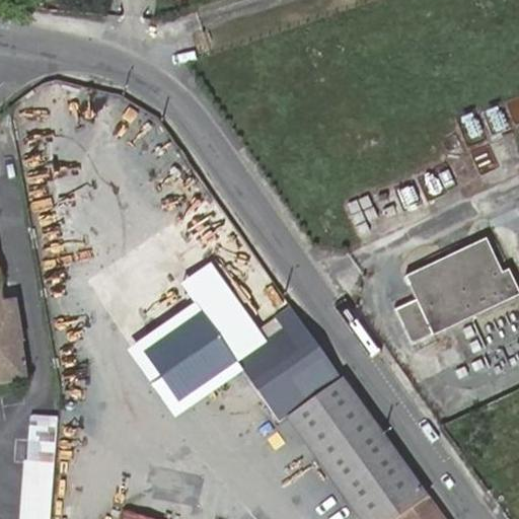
[(499,107),(440,129),(447,149),(507,129),(499,107)]
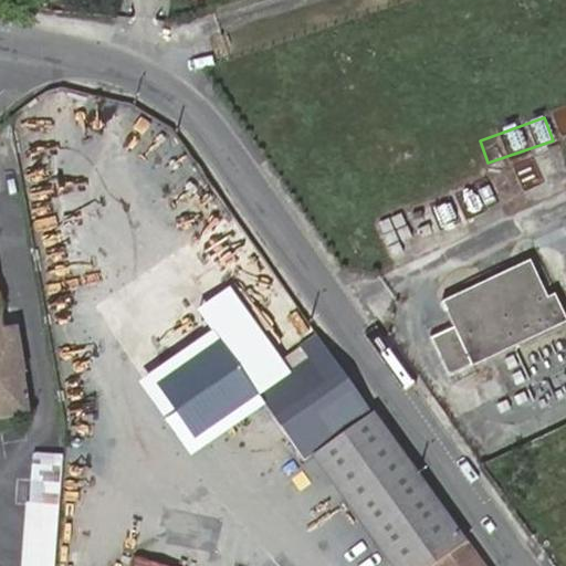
[(452,325),(432,335),(450,374),(565,318),(565,312),(556,292),(547,295),(530,258),(441,300),(452,325)]
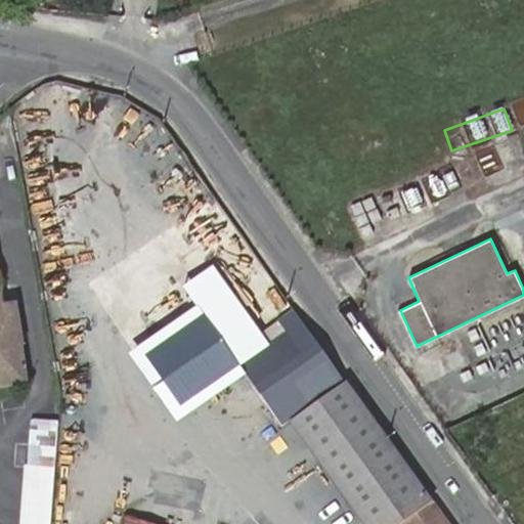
[(0,387),(27,383),(14,304),(4,306),(0,284),(0,387)]
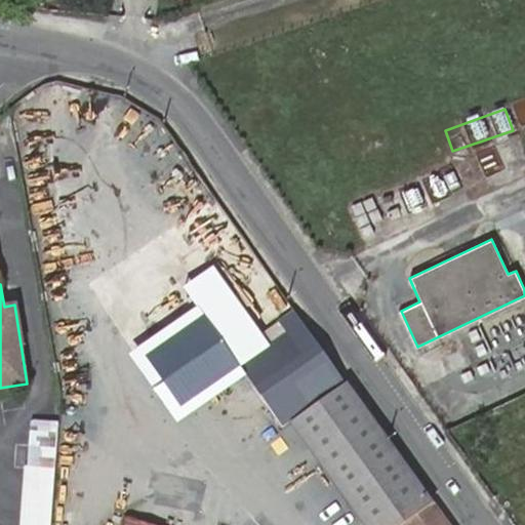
[(447,524),(303,320),(286,332),(278,322),(266,330),(273,341),(240,365),(298,445),(308,440),(368,524),(447,524)]
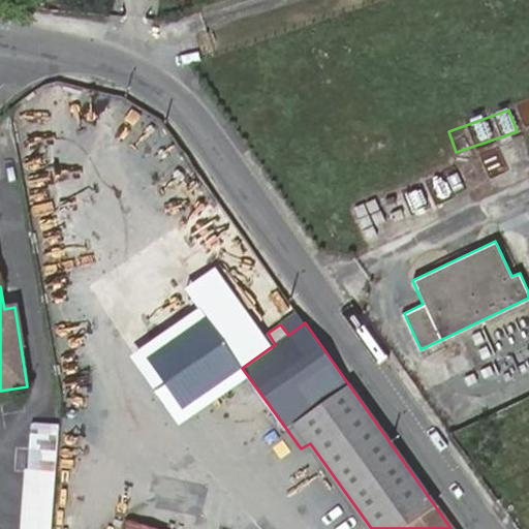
[(59,426),(30,424),(27,470),(55,471),(59,426)]
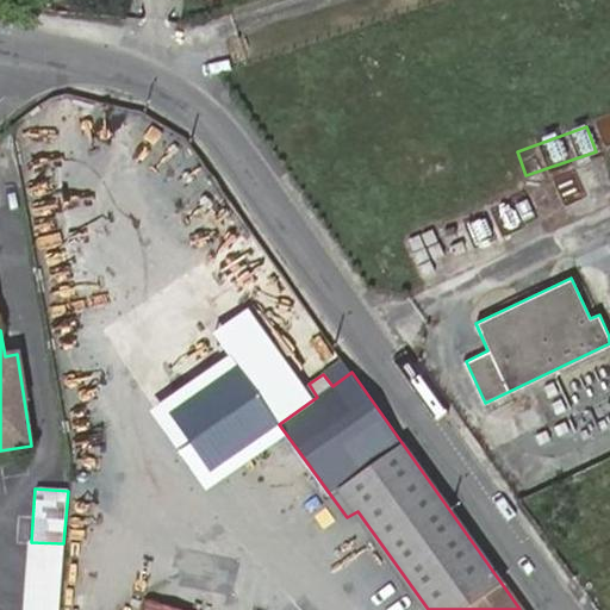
[(57,609),(63,543),(31,542),(29,542),(23,609),(57,609)]
